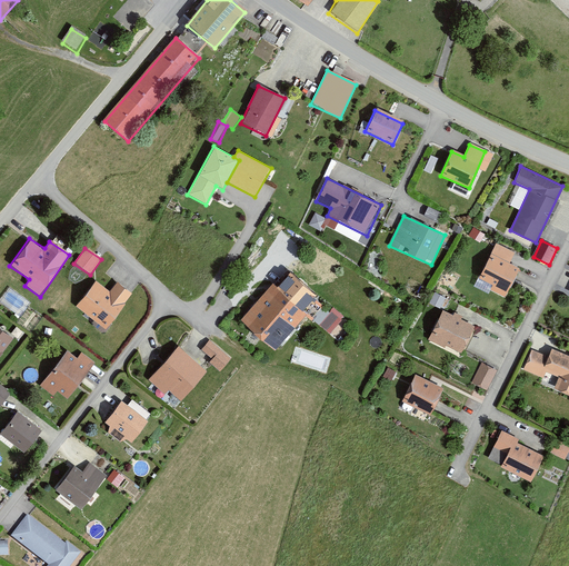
[(520,266),(490,251),(478,278),(492,286),(490,290),(506,297),(520,266)]
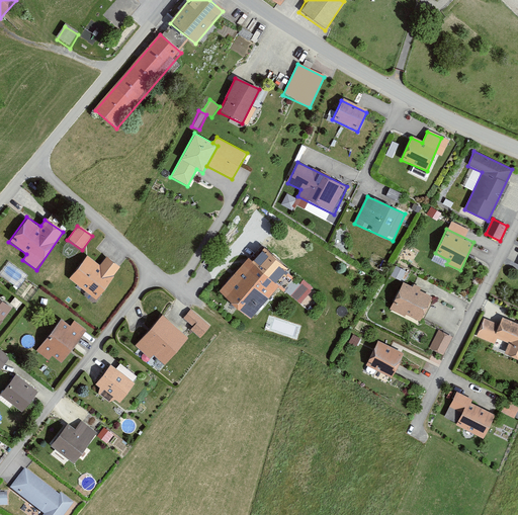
[(258,246),(220,290),(252,318),(289,273),(258,246)]
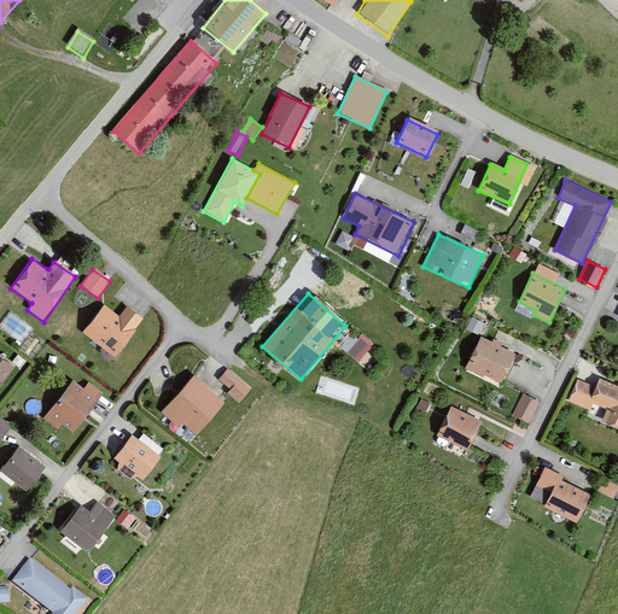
[(103,305),(82,332),(114,355),(141,317),(124,305),(117,316),(103,305)]
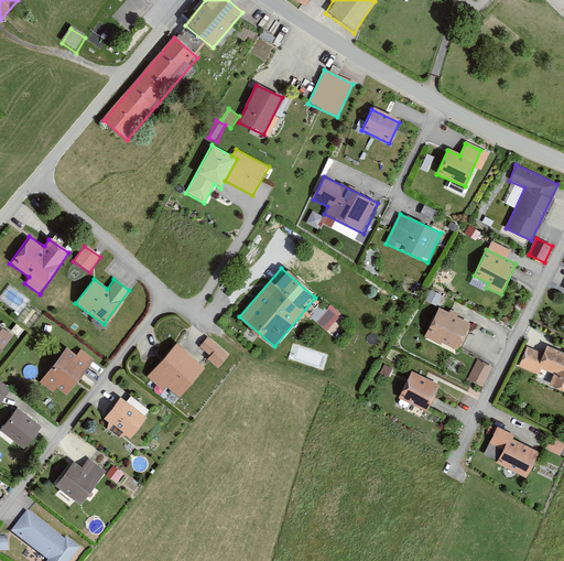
[(329,332),(343,314),(331,304),(325,311),(317,305),(308,316),(329,332)]
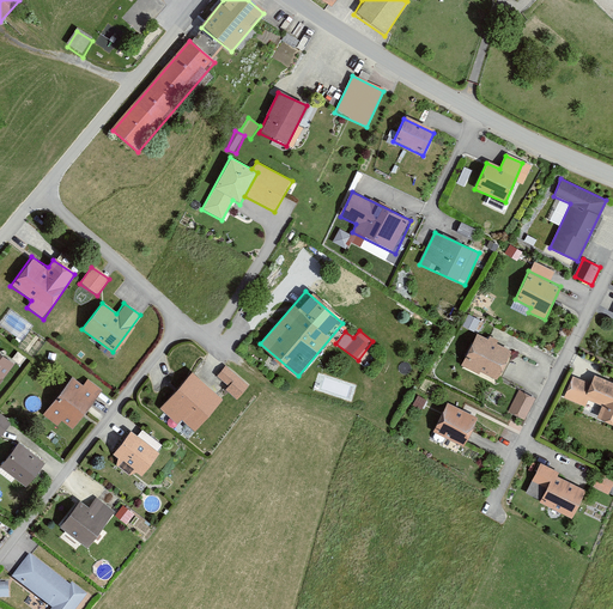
[(508,349),(477,334),(462,363),(493,378),(508,349)]
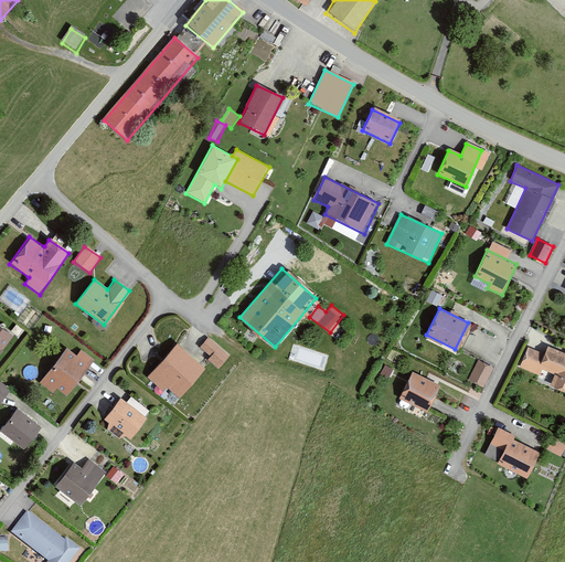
[(0,351),(11,337),(0,328),(0,351)]
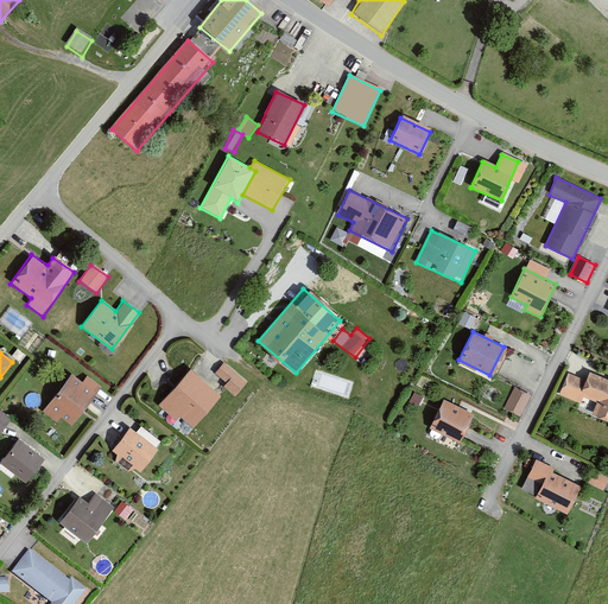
[(223,364),(214,376),(235,395),(245,383),(223,364)]
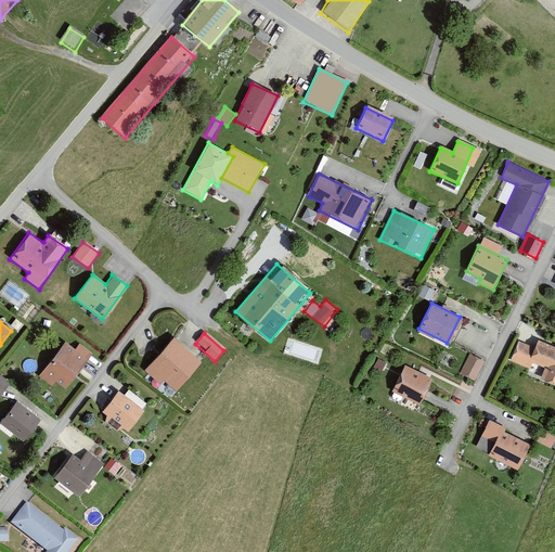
[(172,336),(143,369),(159,384),(165,379),(176,388),(201,361),(172,336)]
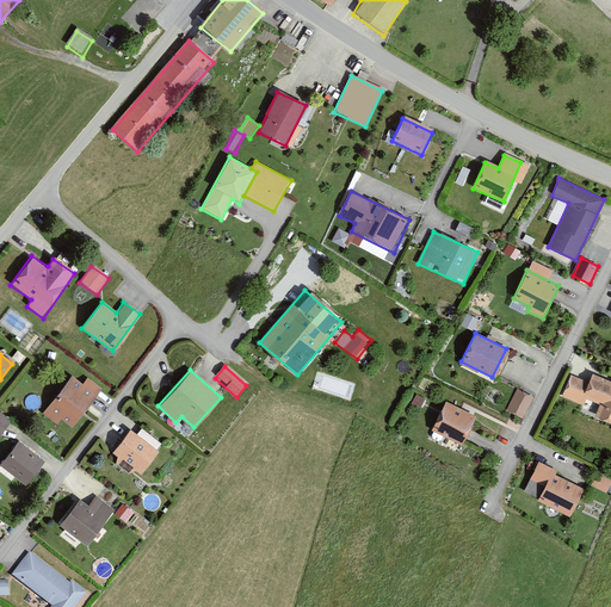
[(571,375),(562,396),(581,403),(584,396),(603,403),(598,415),(610,420),(610,381),(590,373),(586,381),(571,375)]
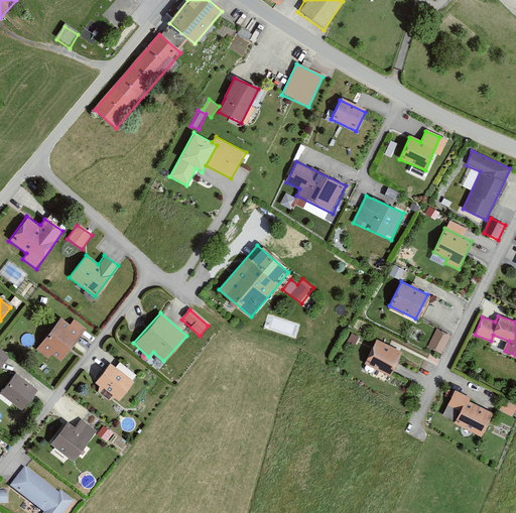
[(60,318),(36,349),(49,359),(52,355),(59,361),(85,330),(73,319),(69,325),(60,318)]
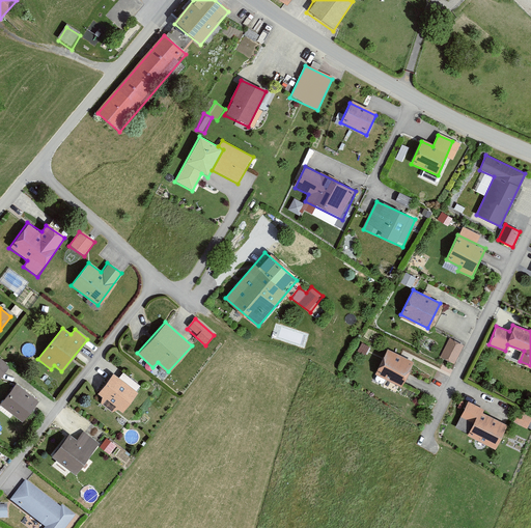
[(449,339),(441,359),(455,365),(464,345),(449,339)]
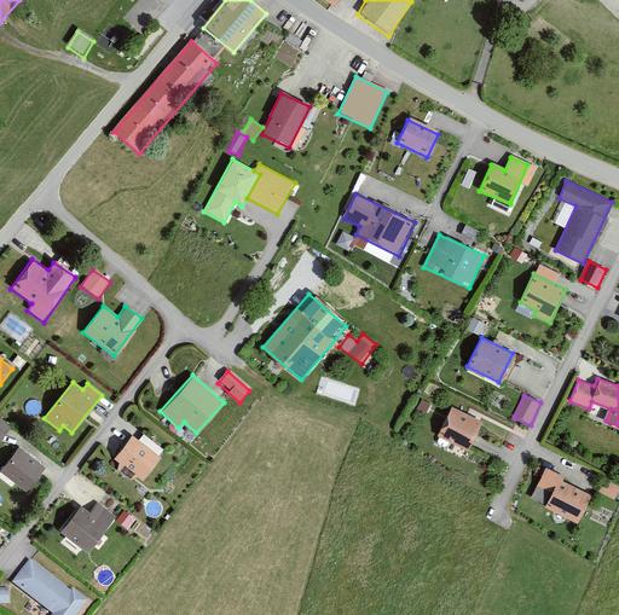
[(479,423),(449,408),(434,436),(466,452),(479,423)]
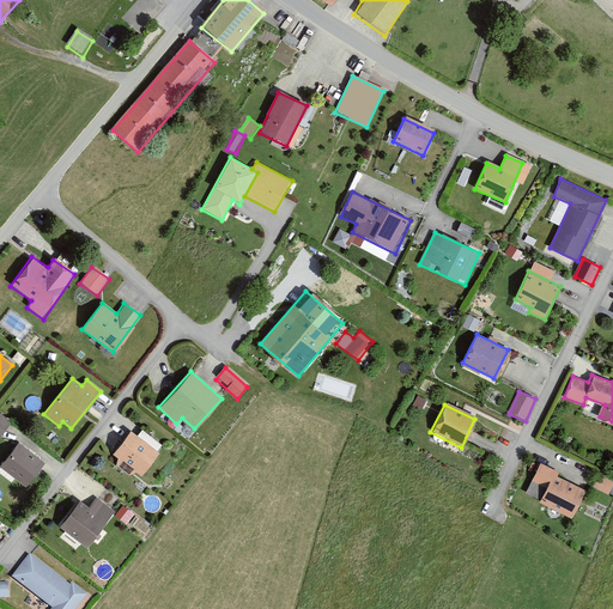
[(0,414),(0,434),(10,422),(0,414)]
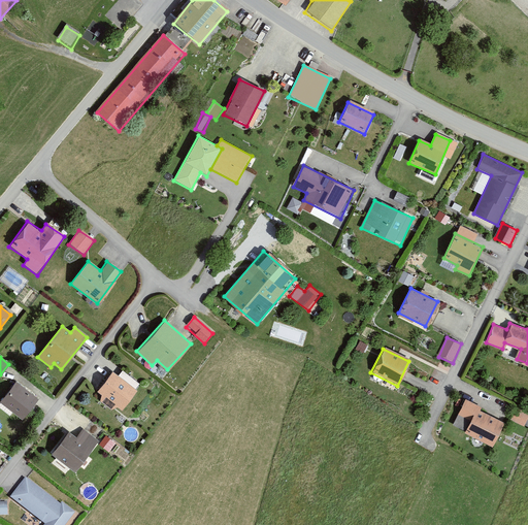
[(111,369),(96,391),(103,396),(100,400),(110,408),(113,405),(122,412),(138,390),(111,369)]
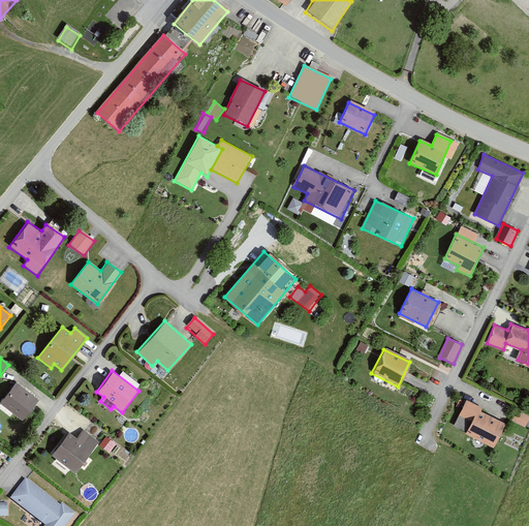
[(14,382),(0,401),(0,402),(23,419),(37,399),(14,382)]
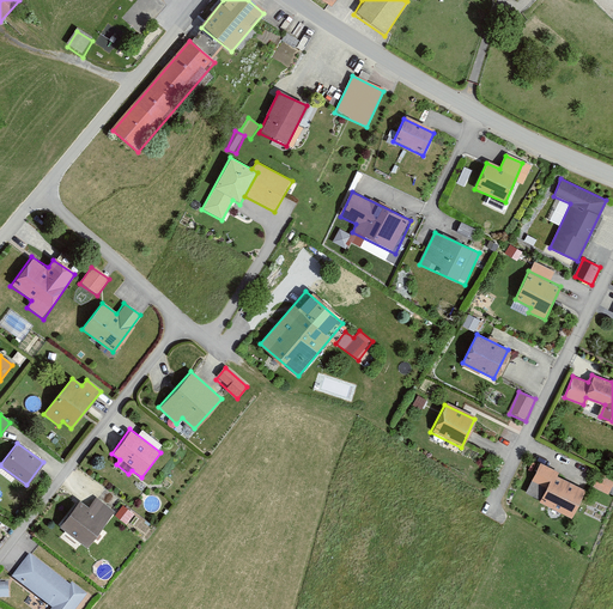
[(540,464),(532,481),(546,488),(539,503),(571,518),(584,491),(557,477),(559,473),(540,464)]
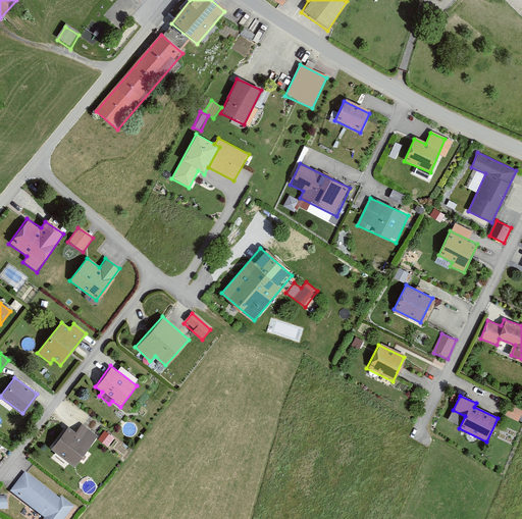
[(521,410),(512,406),(507,416),(518,421),(521,414),(521,410)]
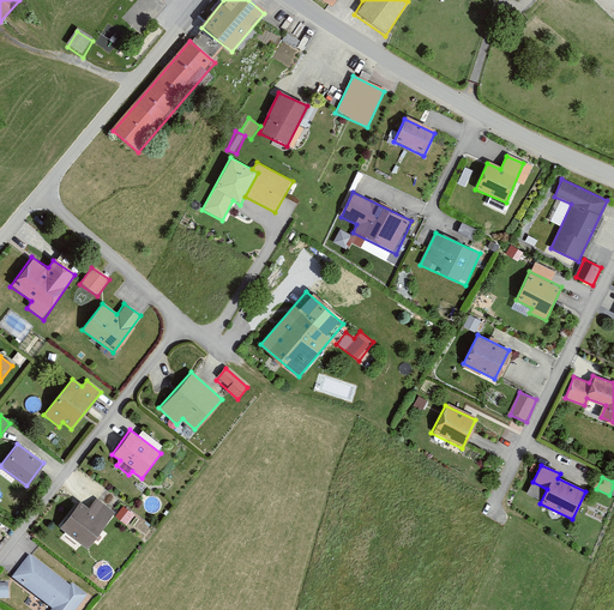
[(77,502),(58,527),(85,548),(112,513),(95,501),(88,511),(77,502)]
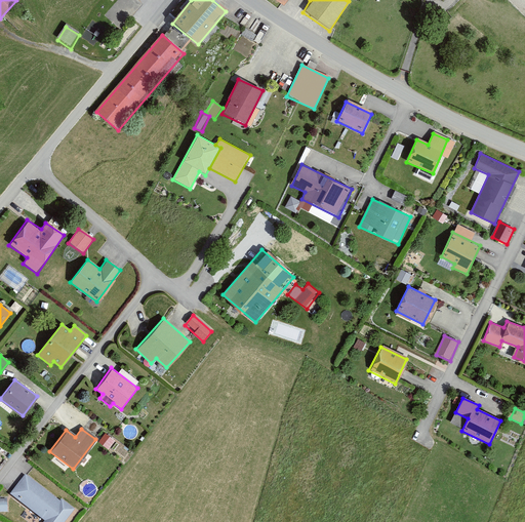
[(25,476),(9,496),(40,521),(67,521),(75,512),(61,502),(59,504),(25,476)]
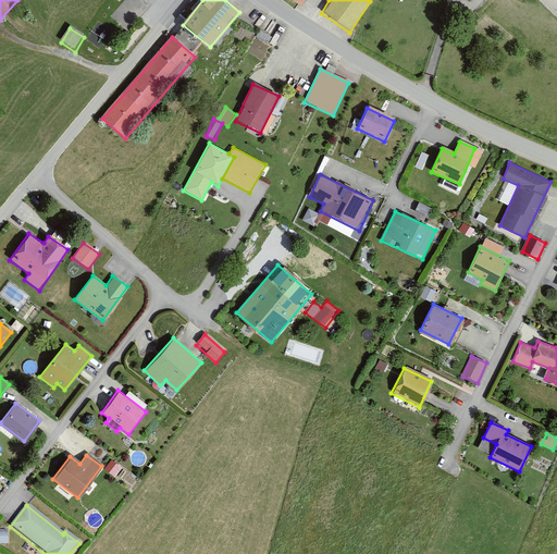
All buildings are outlined.
